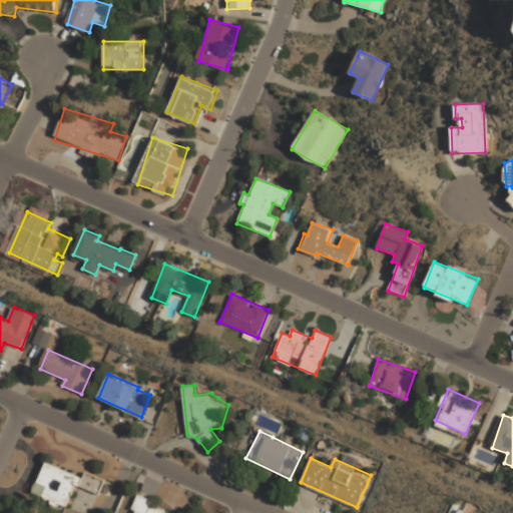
[(39,483),(48,486),(44,498),(68,506),(75,484),(102,494),(106,482),(47,461),(39,483)]
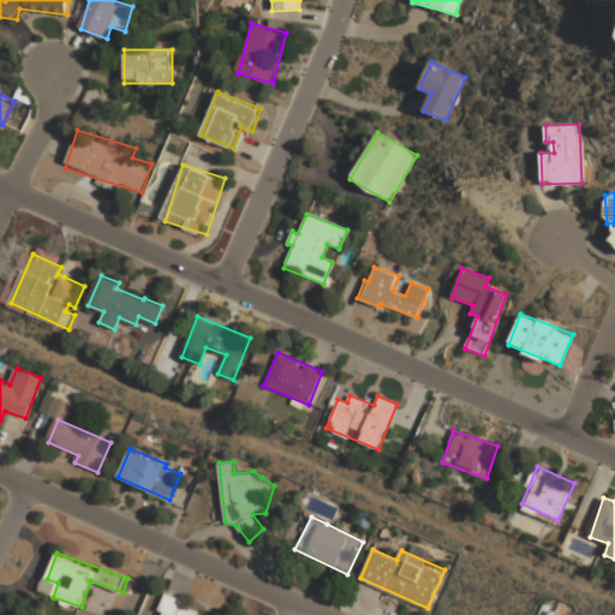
[(221,614),(215,613),(214,614),(197,614),(201,607),(167,595),(159,614),(221,614)]
